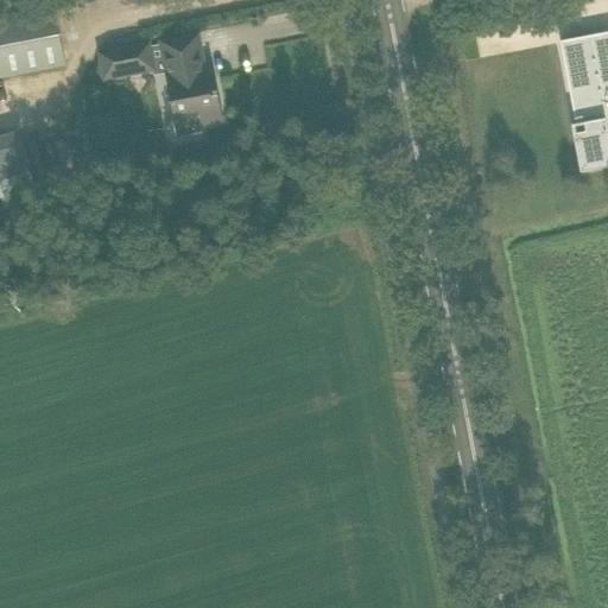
[(0,78),(65,67),(54,8),(0,18),(0,78)]
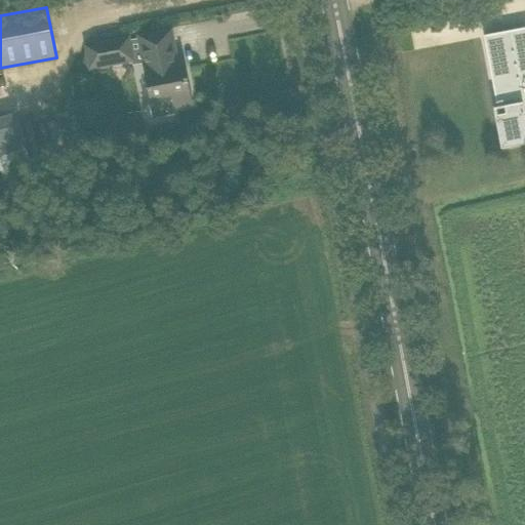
[(524,29),(484,37),(499,117),(495,118),(501,152),(524,147),(524,114),(524,115),(524,114),(524,29)]
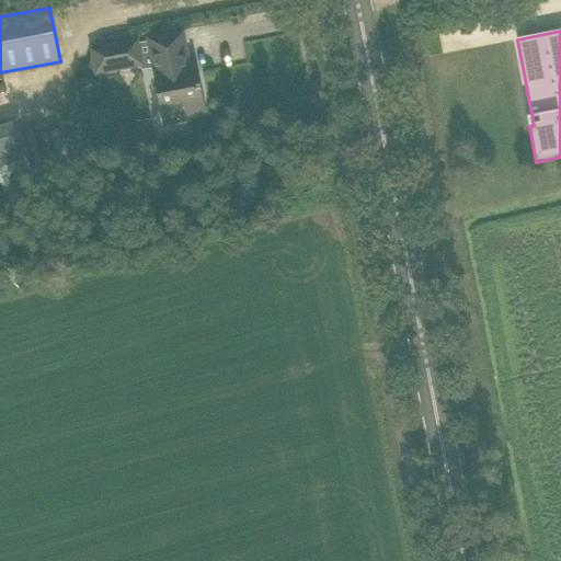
[(190,75),(182,35),(149,41),(157,81),(156,81),(162,115),(184,111),(185,115),(206,112),(198,72),(190,75)]
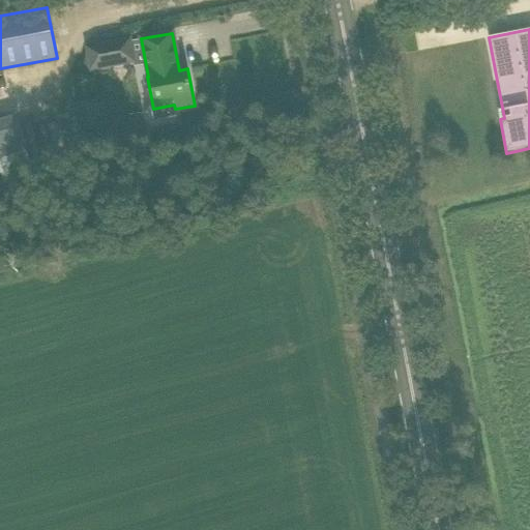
[(92,69),(133,61),(129,41),(88,49),(92,69)]
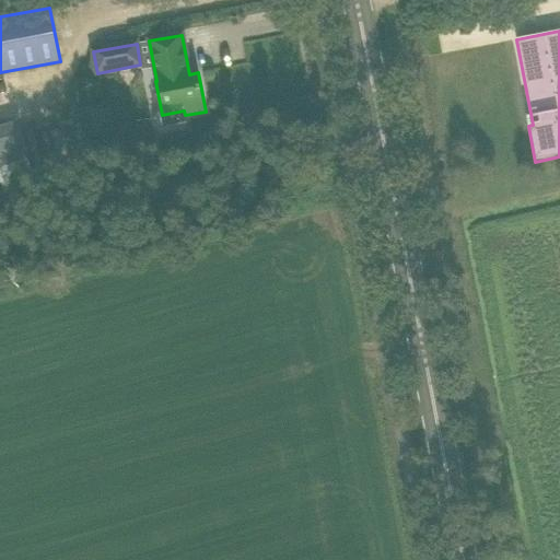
[(0,185),(33,176),(27,159),(19,125),(0,129),(0,185)]
